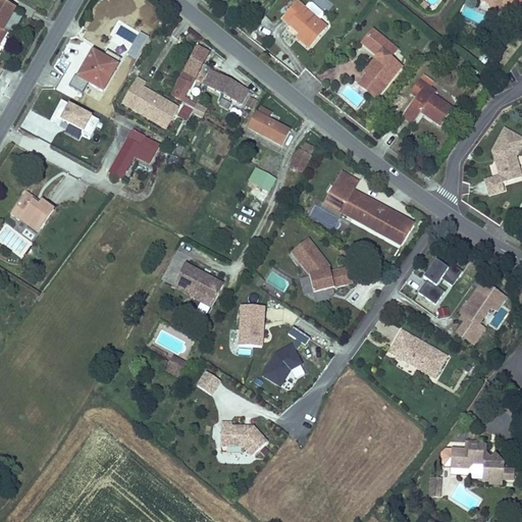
[(0,0),(0,48),(9,34),(6,33),(18,12),(0,0)]
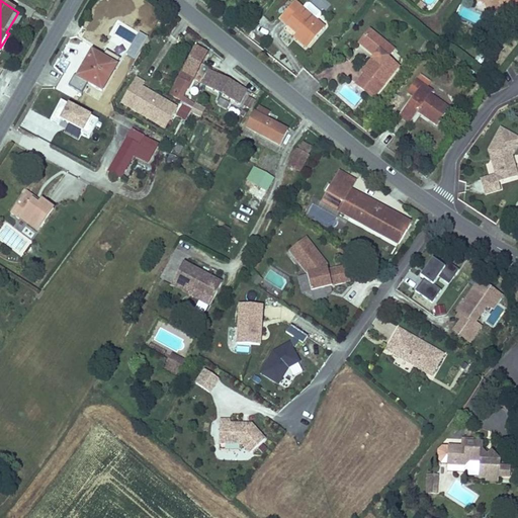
[(294,0),(279,17),(284,21),(287,18),(299,28),(295,32),(292,35),(308,49),(326,27),(294,0)]
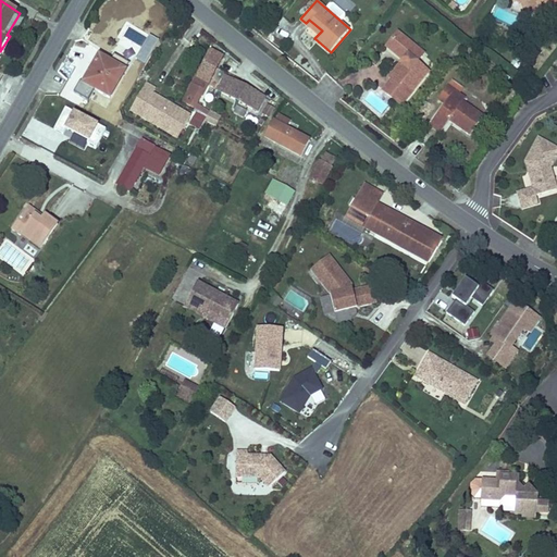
[(556,0),(521,0),(520,5),(546,15),(548,16),(551,9),(556,11),(556,0)]
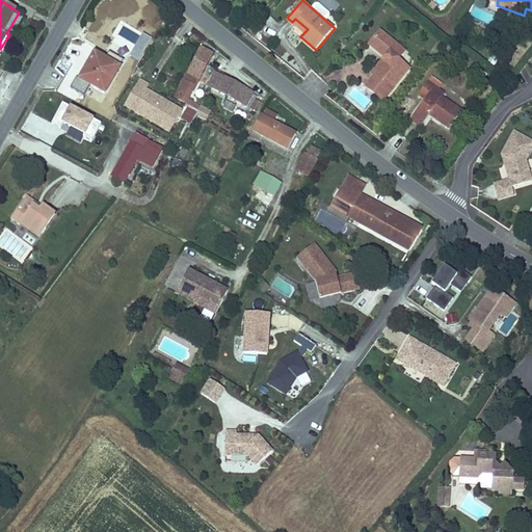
[(516,19),(522,15),(497,5),(499,11),(516,19)]
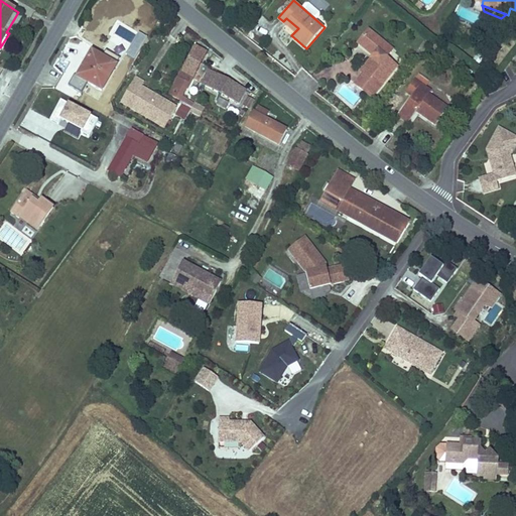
[(286,18),(283,21),(294,32),(298,28),(286,18)]
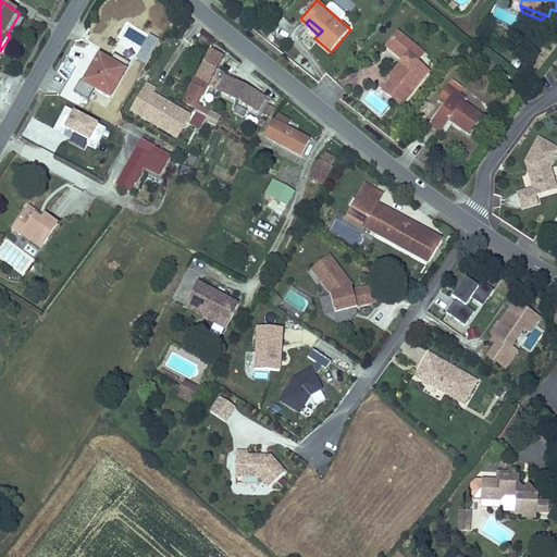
[(422,53),(397,33),(388,44),(405,58),(399,63),(404,66),(393,81),(384,90),(400,103),(426,71),(416,62),(422,53)]
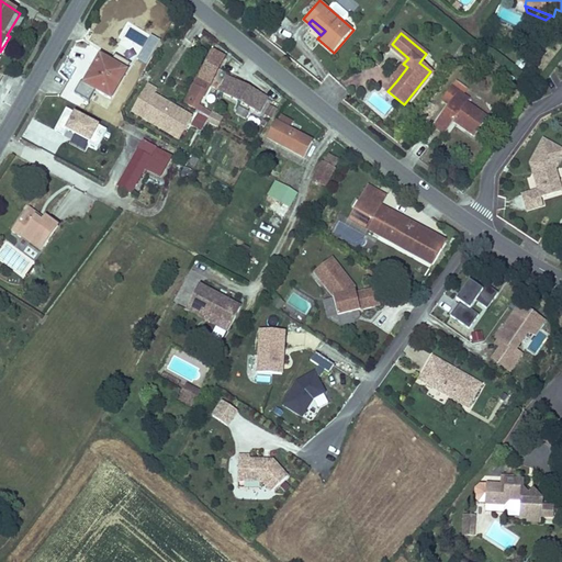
[(187,104),(192,108),(194,109),(200,97),(203,98),(225,56),(213,49),(183,102),(187,104)]
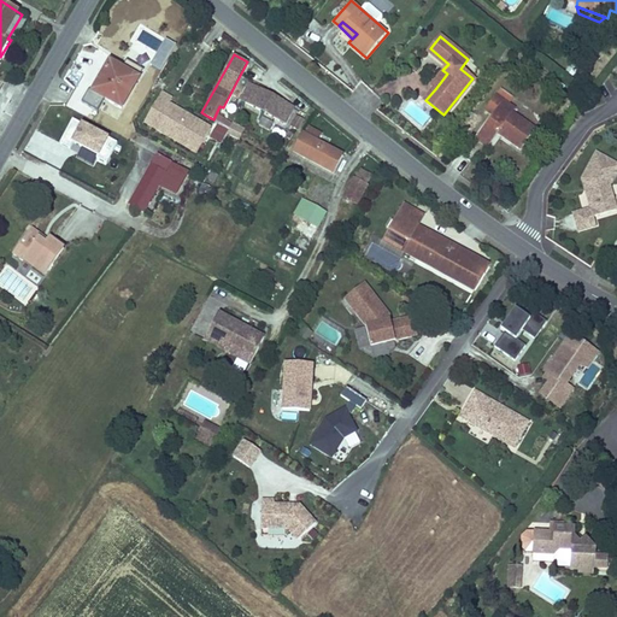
[(92,94),(124,113),(144,80),(111,62),(92,94)]
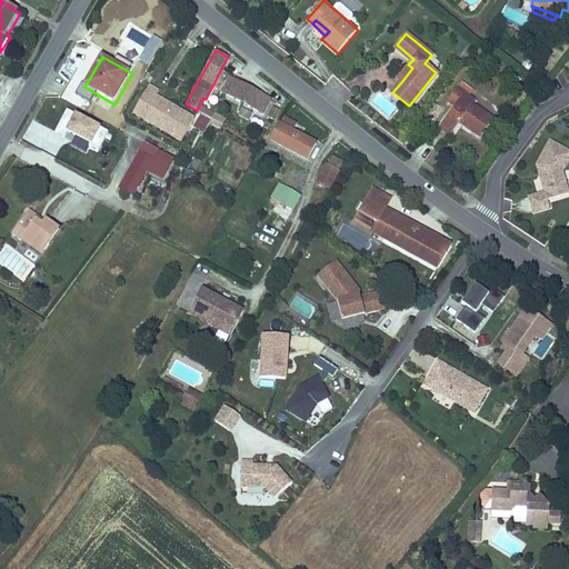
[(397,79),(401,82),(412,68),(408,65),(397,79)]
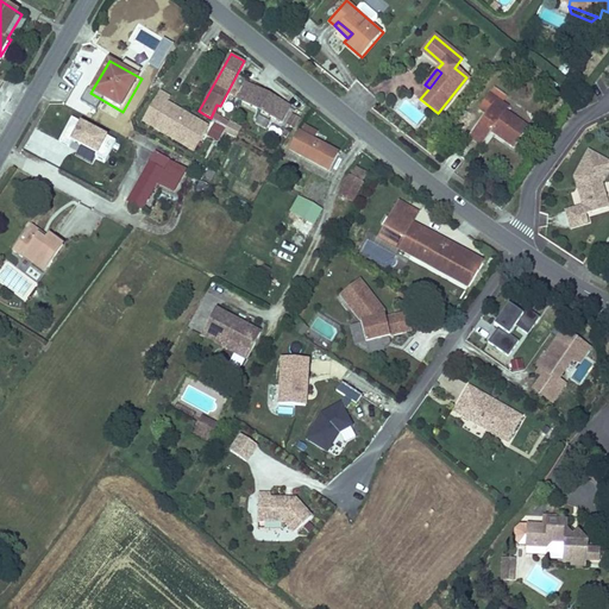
[(290,107),(246,81),(238,96),(281,123),(290,107)]
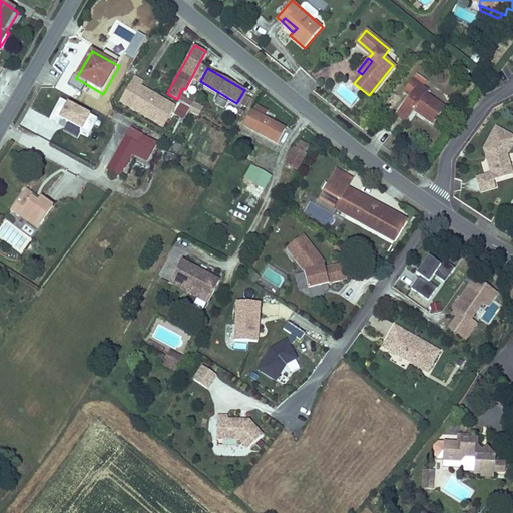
[(135,76),(125,93),(133,98),(131,101),(147,111),(145,114),(165,126),(176,105),(146,87),(144,90),(140,88),(141,85),(144,81),(135,76)]
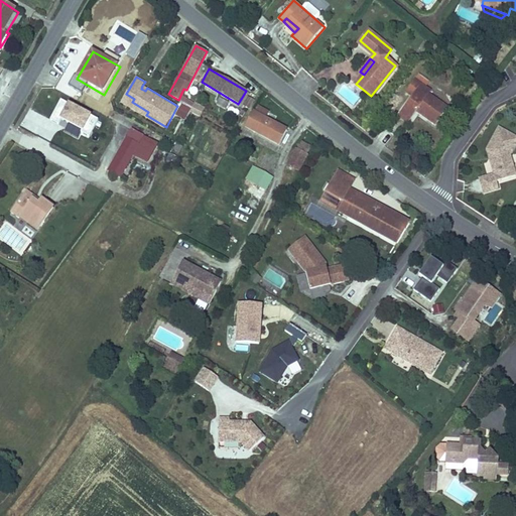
[(405,91),(411,95),(399,111),(410,119),(416,112),(434,125),(446,108),(428,95),(421,91),(424,86),(414,79),(405,91)]
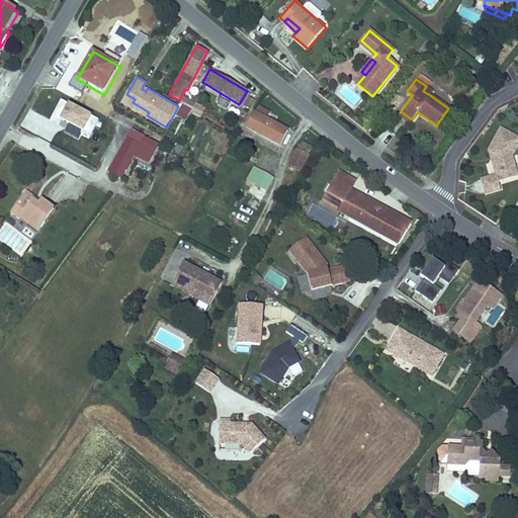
[(430,95),(433,91),(426,86),(423,91),(430,95)]
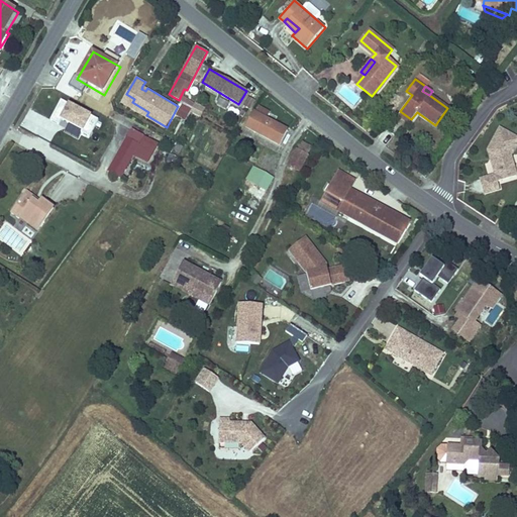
[(134,99),(126,94),(122,101),(146,115),(148,112),(132,102),(134,99)]
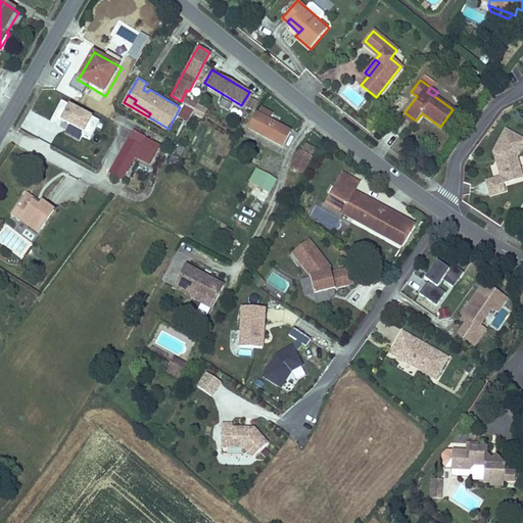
[(251,110),(255,102),(250,99),(246,108),(251,110)]
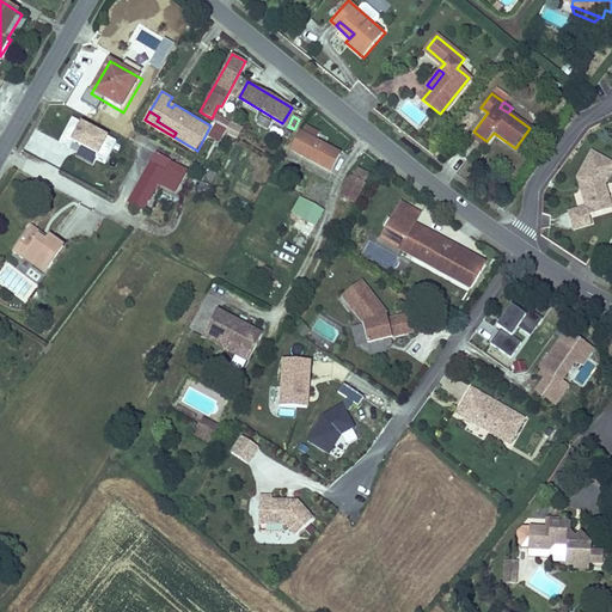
[(73,144),(97,155),(96,158),(106,164),(118,144),(72,120),(60,142),(71,148),(73,144)]
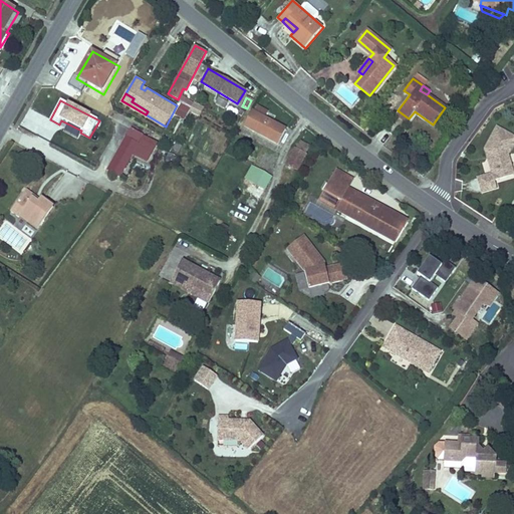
[(201,114),(205,107),(195,102),(191,109),(201,114)]
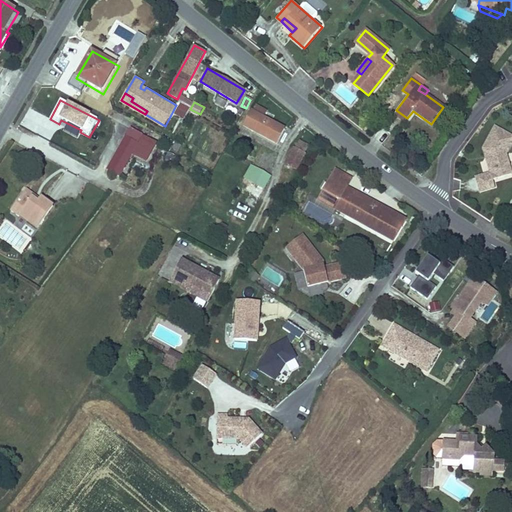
[(254,114),(252,112),(244,125),(278,144),(285,131),(265,119),(269,111),(259,105),(254,114)]
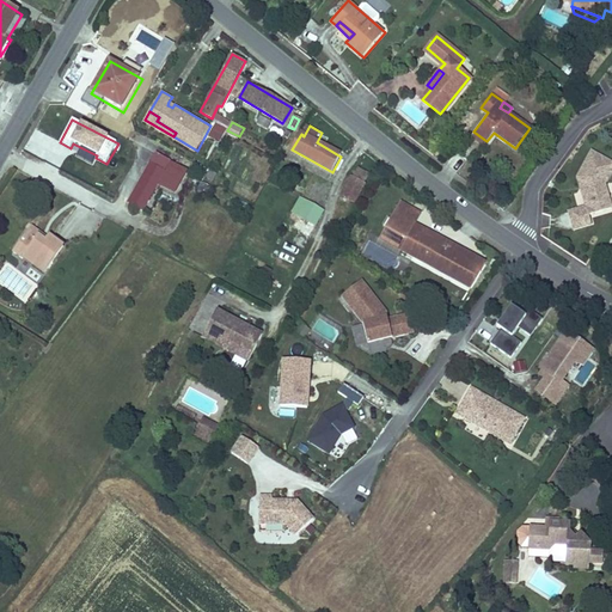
[(470,136),(484,146),(487,141),(473,132),(470,136)]
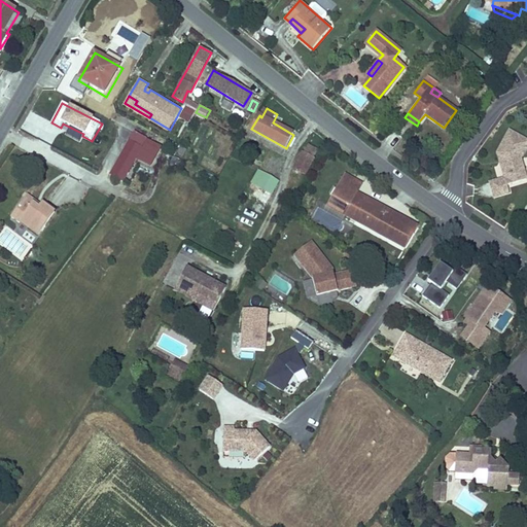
[(526,143),(526,139),(508,130),(496,151),(502,154),(503,163),(499,164),(503,177),(489,181),(493,197),(508,192),(505,184),(525,179),(520,157),(526,143)]
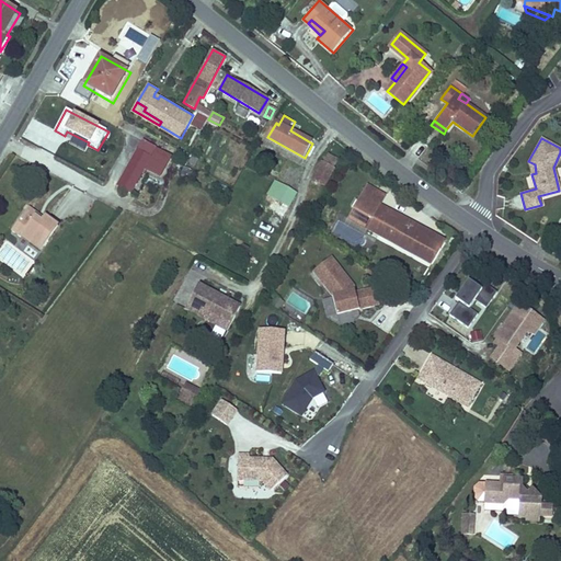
[(117,186),(133,194),(146,171),(161,179),(173,158),(144,141),(138,151),(137,150),(117,186)]
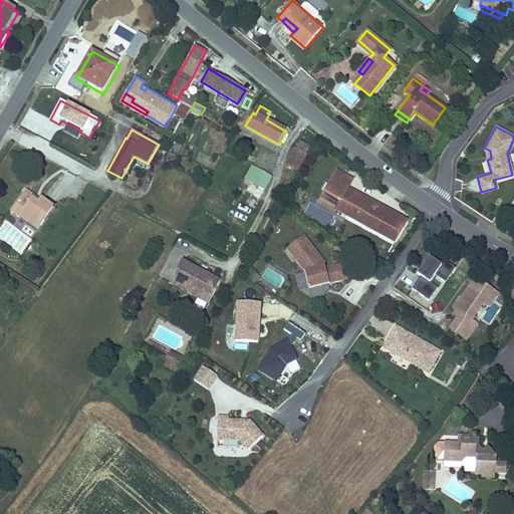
[(310,148),(300,142),(296,151),(305,156),(310,148)]
